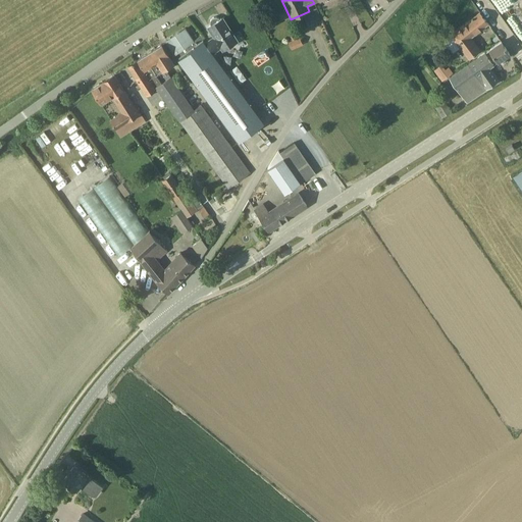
[(469,58),(480,50),(471,37),(488,23),(480,12),(452,35),(469,58)]
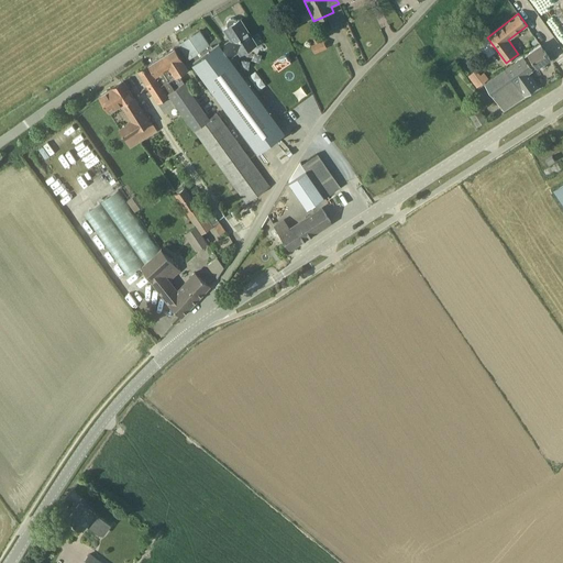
[(228,37),(221,42),(232,57),(238,53),(240,56),(256,45),(242,24),(240,21),(239,19),(235,21),(234,21),(234,20),(233,20),(232,20),(231,20),(230,20),(229,20),(228,20),(228,21),(227,21),(227,22),(225,22),(225,23),(225,24),(225,25),(225,26),(225,28),(222,30),(223,32),(225,35),(228,37)]
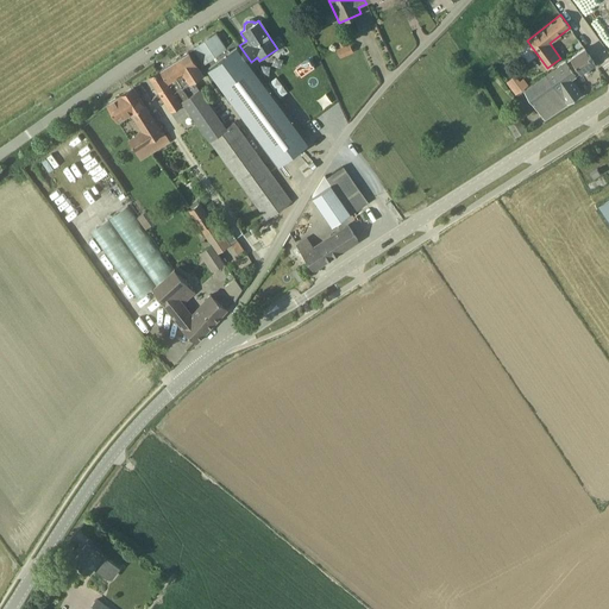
[(307,25),(312,35),(319,31),(314,22),(307,25)]
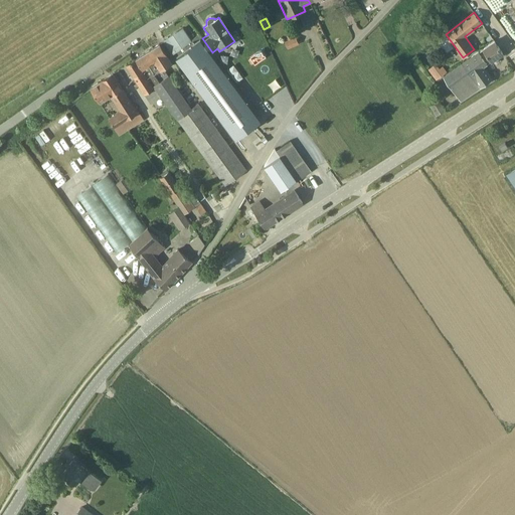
[(169,40),(165,42),(172,54),(191,40),(183,27),(167,37),(169,40)]
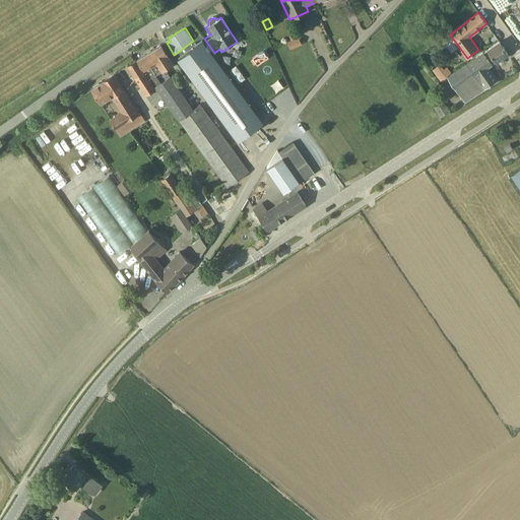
[(302,45),(300,40),(299,38),(287,43),(290,50),(302,45)]
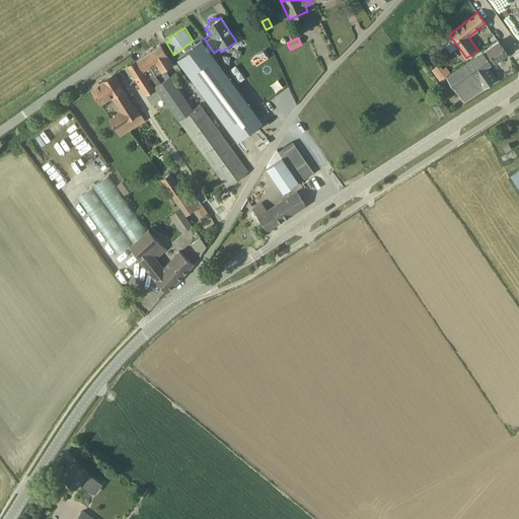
[(202,40),(176,58),(234,136),(237,140),(263,122),(257,116),(202,40)]
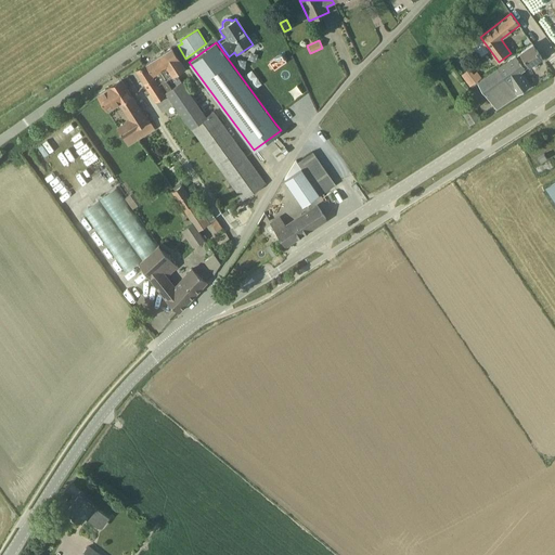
[(542,57),(533,44),(515,55),(478,81),(497,108),(520,92),(530,86),(520,72),(542,57)]
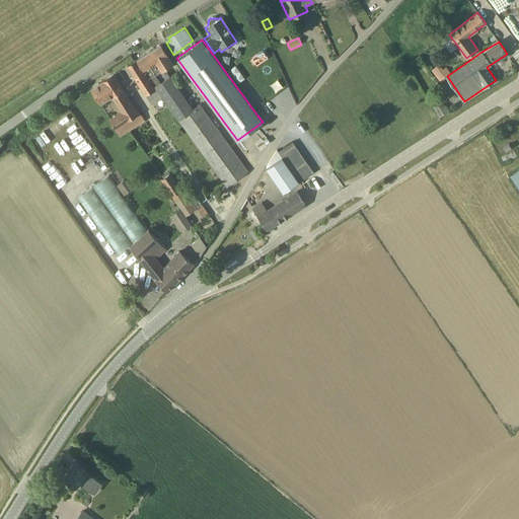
[(161,45),(152,50),(156,56),(152,59),(154,63),(149,67),(155,75),(162,71),(165,69),(173,64),(161,45)]
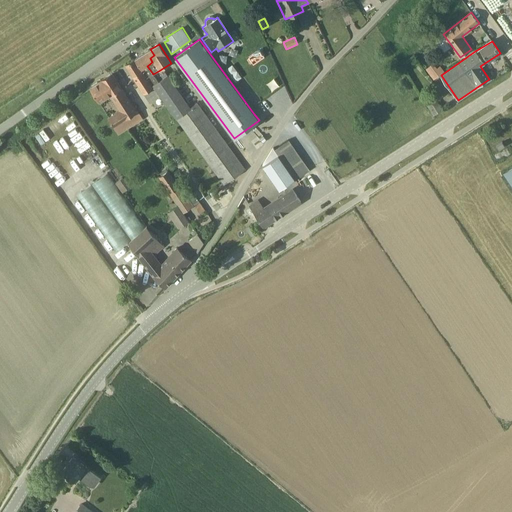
[(135,59),(141,69),(147,78),(148,77),(153,74),(147,66),(152,62),(150,58),(154,55),(150,49),(135,59)]
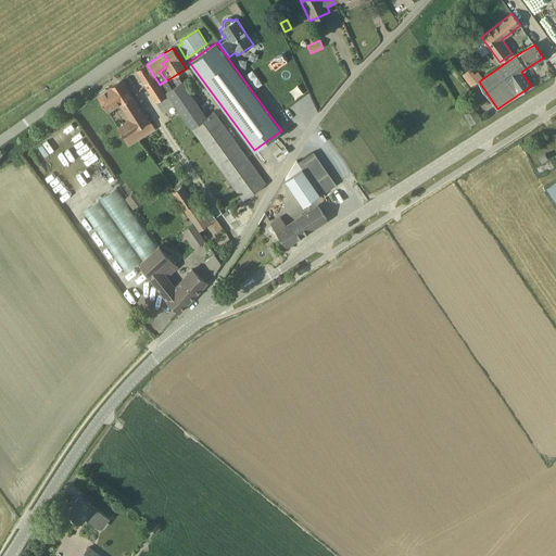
[(137,71),(146,85),(155,78),(146,65),(137,71)]
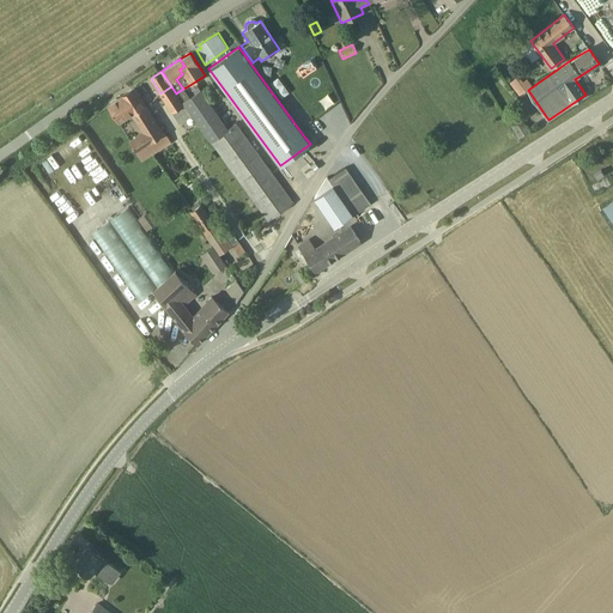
[(520,96),(533,85),(527,78),(523,82),(519,76),(510,83),(520,96)]
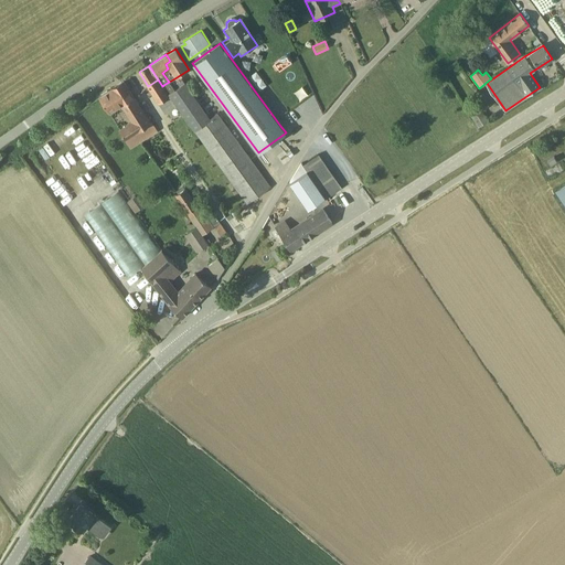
[(177,77),(169,82),(163,85),(169,94),(174,91),(185,83),(180,75),(177,77)]
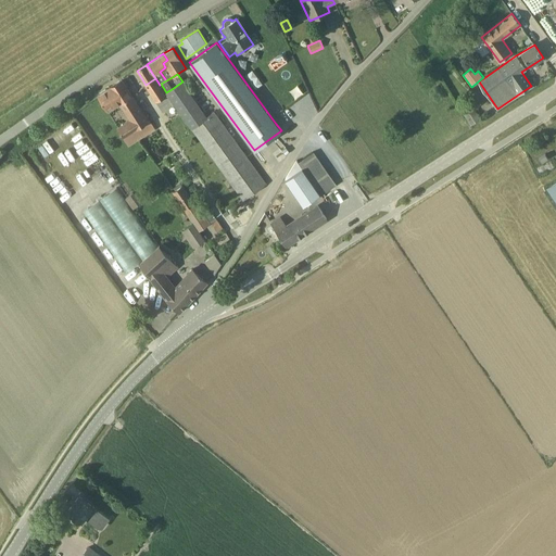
[(118,103),(131,96),(121,78),(95,95),(104,110),(105,112),(118,103)]
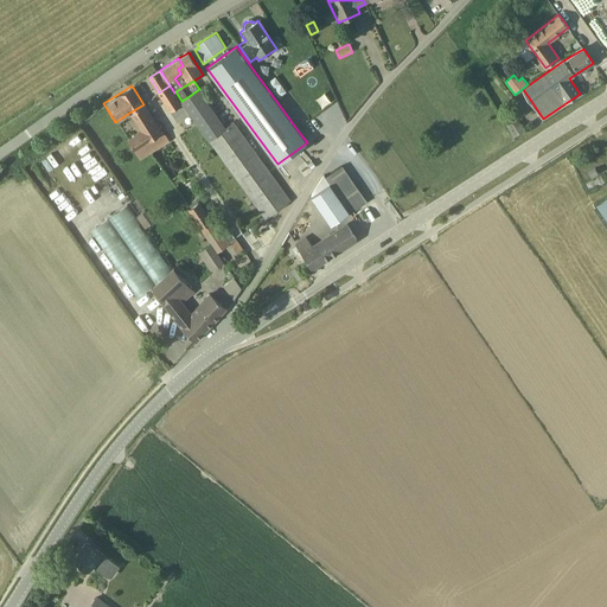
[(159,93),(171,112),(177,122),(191,114),(184,103),(181,104),(170,85),(159,93)]
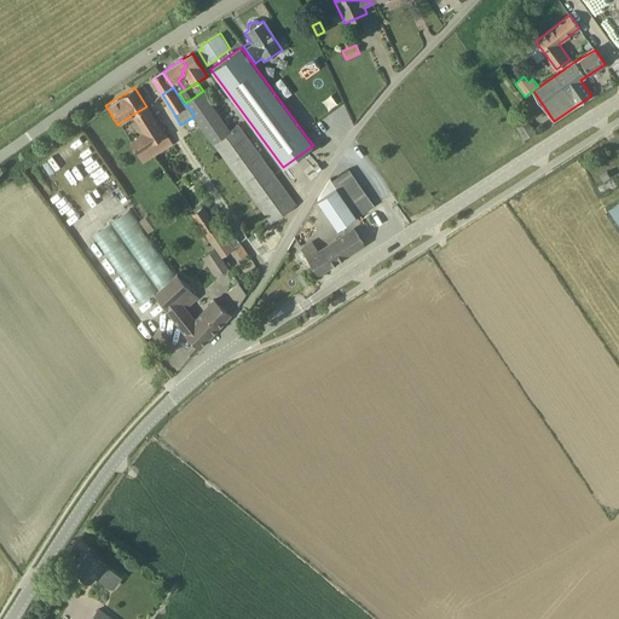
[(191,99),(185,103),(187,105),(195,116),(202,126),(213,142),(231,129),(203,91),(191,99)]
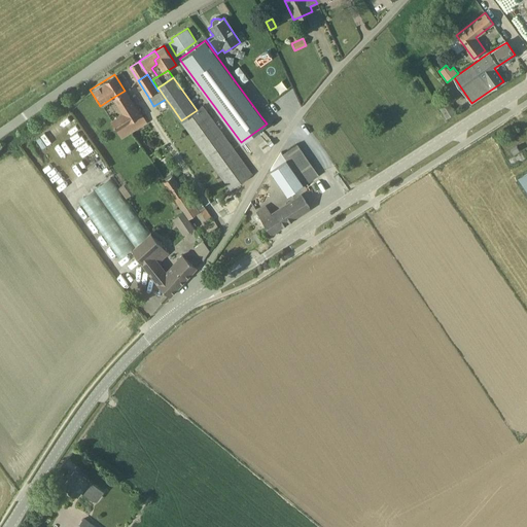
[(131,133),(147,123),(141,114),(140,115),(125,91),(112,98),(123,113),(109,121),(115,131),(120,140),(131,133)]
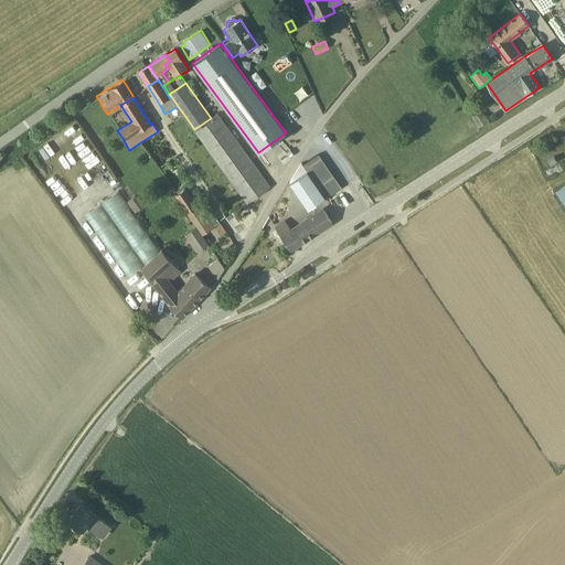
[(479,128),(488,123),(481,110),(471,116),(479,128)]
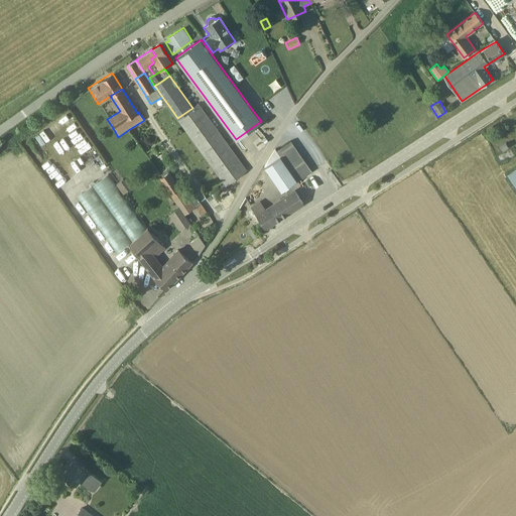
[(199,104),(192,108),(177,118),(226,185),(246,171),(199,104)]
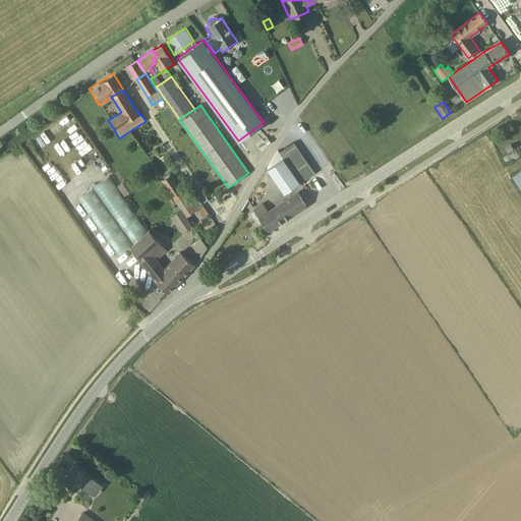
[(281,157),(298,182),(300,181),(314,172),(294,141),(278,153),(281,157)]
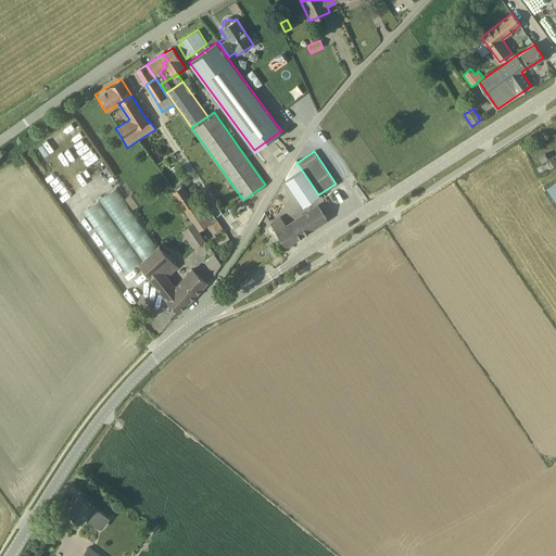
[(542,163),(548,159),(545,154),(539,159),(542,163)]
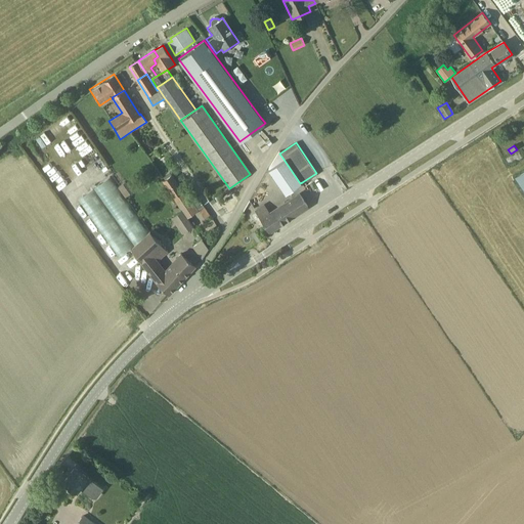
[(279,154),(278,151),(268,169),(286,193),(300,183),(282,158),(279,154)]
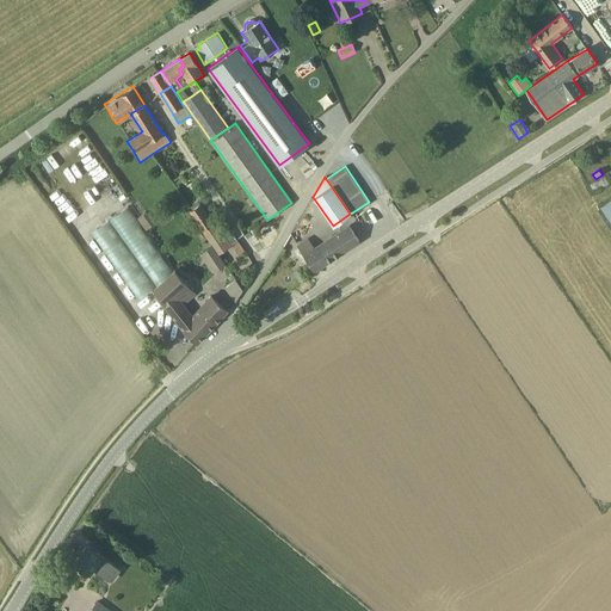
[(217,252),(230,244),(213,217),(211,218),(201,201),(189,208),(217,252)]
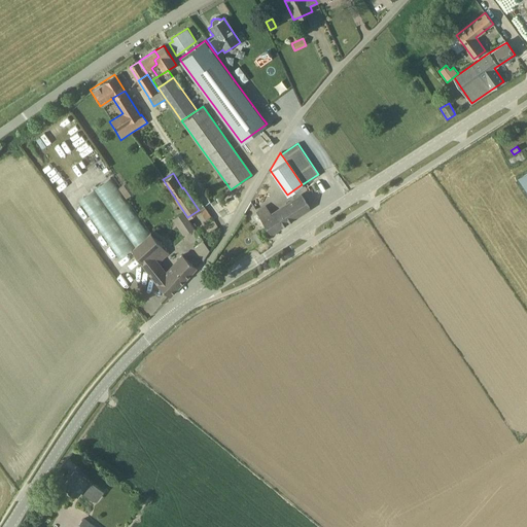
[(119,258),(132,249),(151,232),(111,178),(78,201),(119,258)]
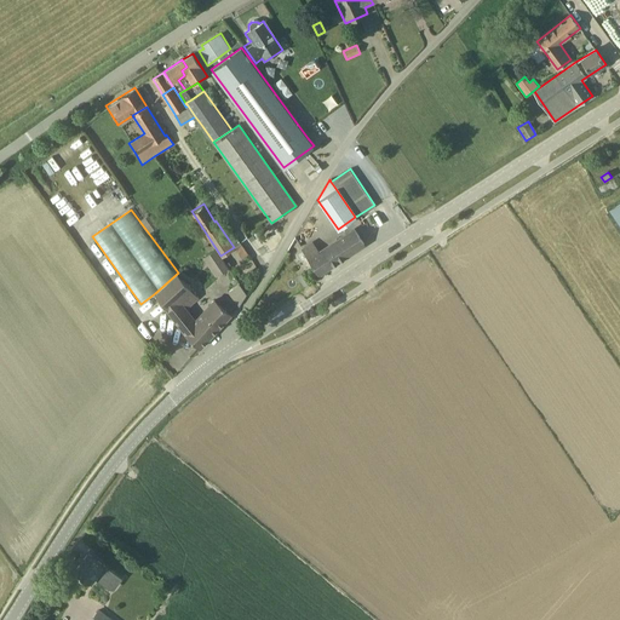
[(139,222),(149,233),(158,227),(149,214),(139,222)]
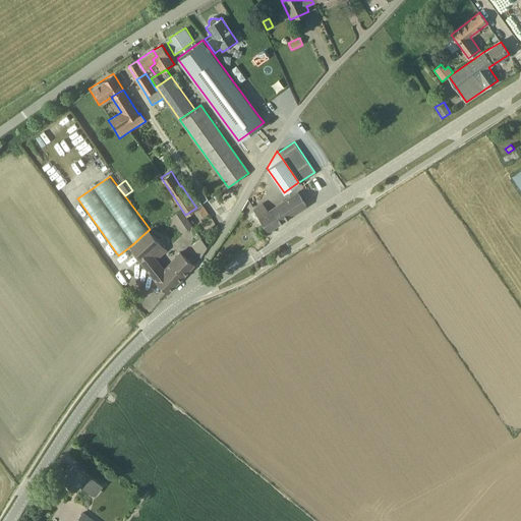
[(297,191),(268,211),(263,203),(253,208),(268,230),(306,206),(297,191)]
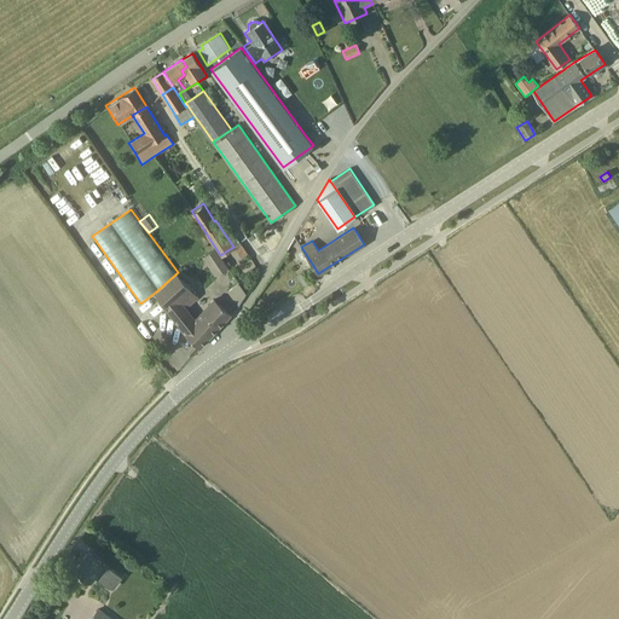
[(242,244),(236,248),(236,249),(242,258),(248,254),(242,244)]
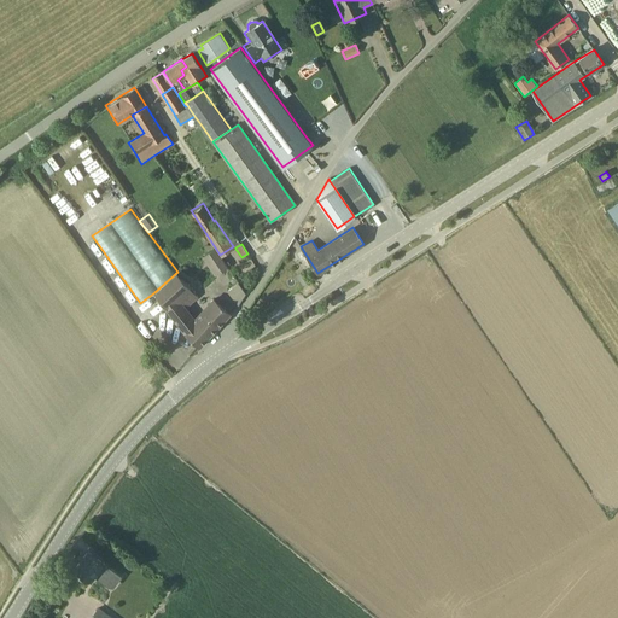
[(226,264),(213,246),(200,256),(214,274),(226,264)]
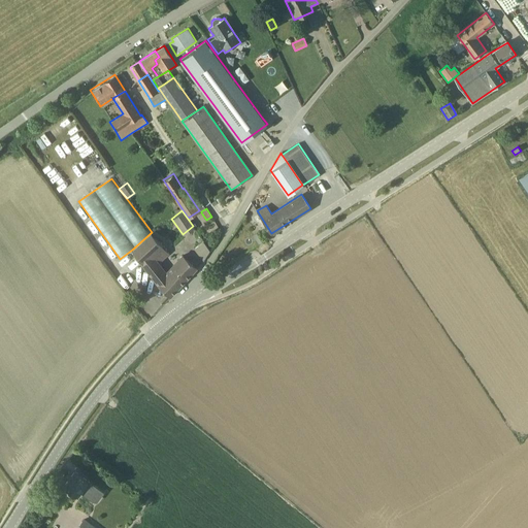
[(152,232),(132,250),(142,263),(141,263),(157,284),(171,296),(197,268),(184,256),(167,273),(159,262),(169,253),(152,232)]
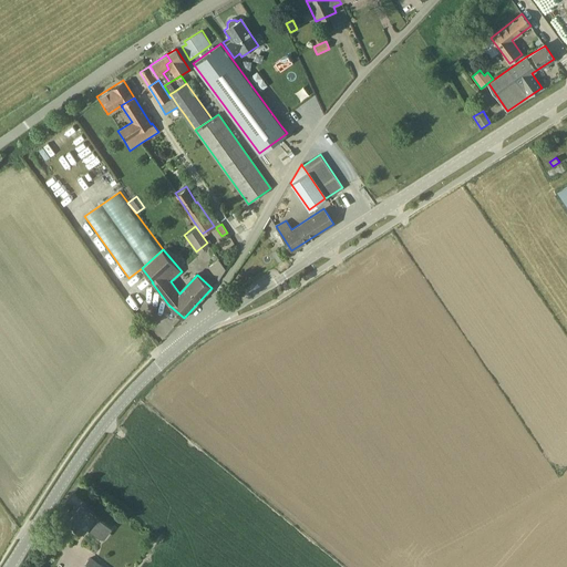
[(279,251),(274,255),(278,263),(285,258),(279,251)]
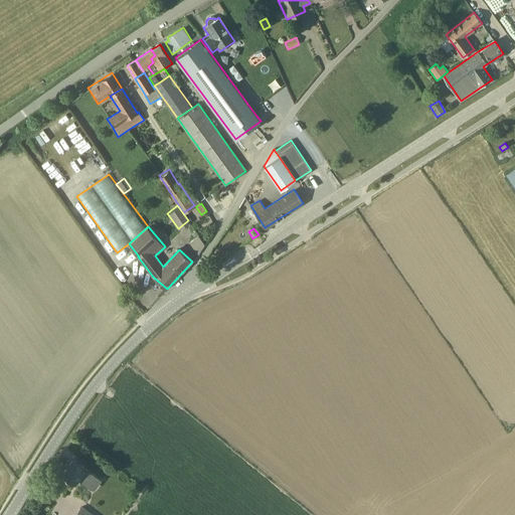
[(190,241),(196,251),(206,245),(199,235),(190,241)]
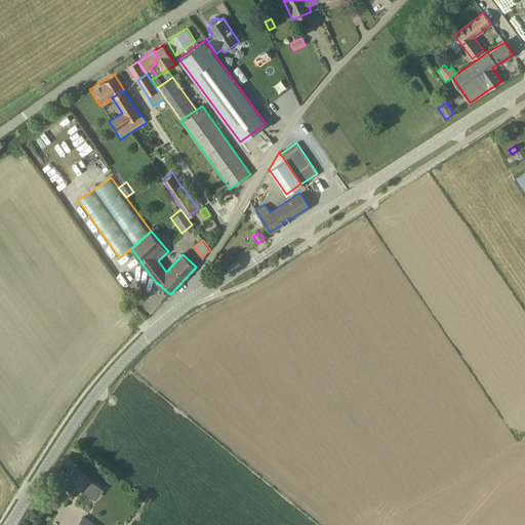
[(68,485),(77,492),(78,490),(90,498),(95,499),(104,489),(75,468),(63,484),(67,487),(68,485)]
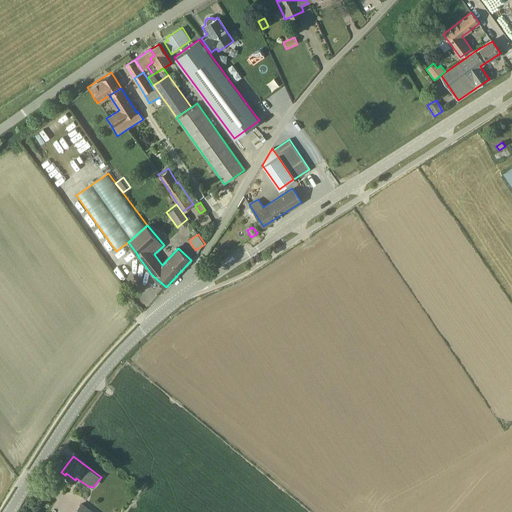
[(92,511),(80,503),(74,511),(92,511)]
